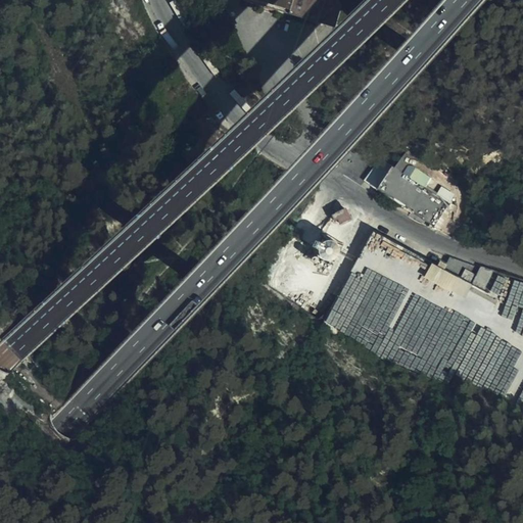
[(246,0),(336,27),(342,6),(339,0),(246,0)]
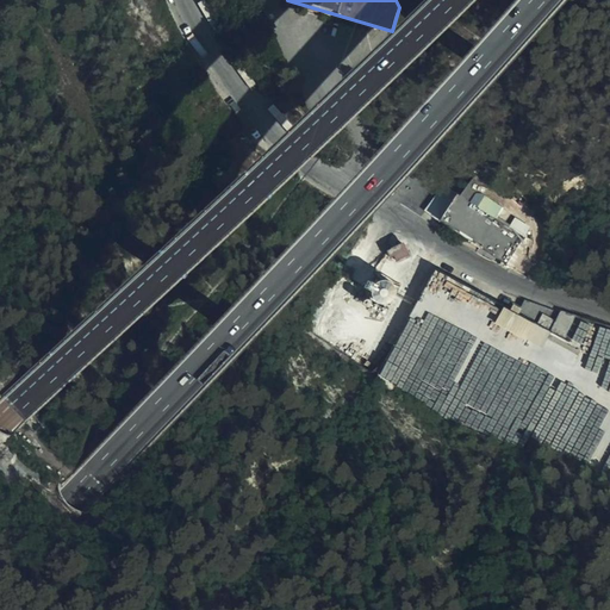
[(441,219),(506,263),(521,242),(524,237),(509,228),(496,218),(472,203),(478,191),(470,185),(460,194),(458,193),(441,219)]
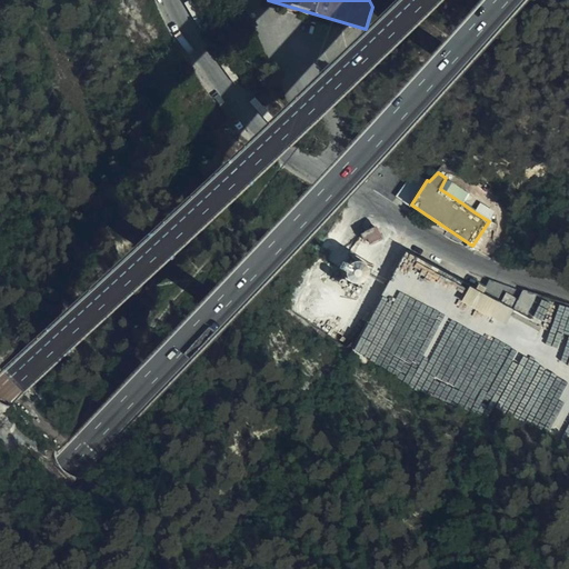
[(440,189),(462,203),(469,193),(446,178),(440,189)]
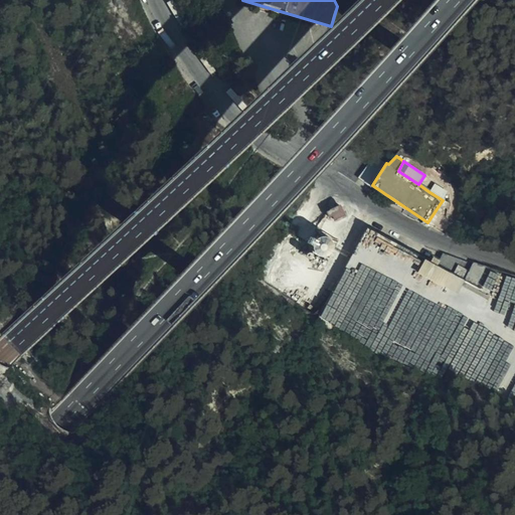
[(435,184),(430,192),(443,200),(447,193),(435,184)]
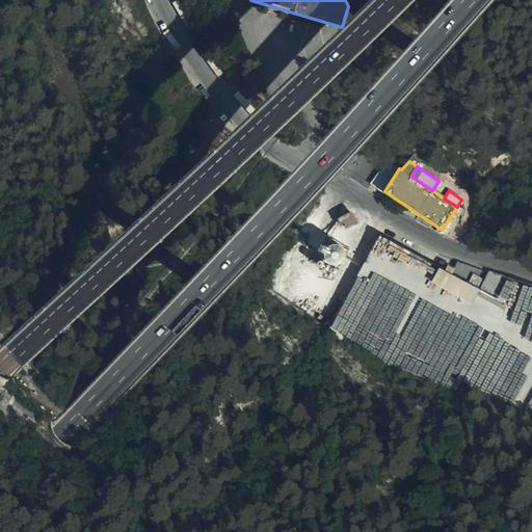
[(459,208),(456,213),(460,215),(463,216),(464,210),(459,208)]
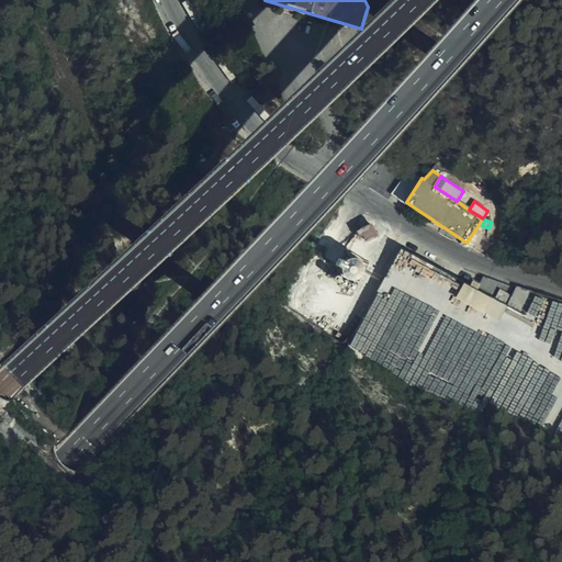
[(480,223),(467,243),(473,247),(486,227),(482,225),(480,223)]
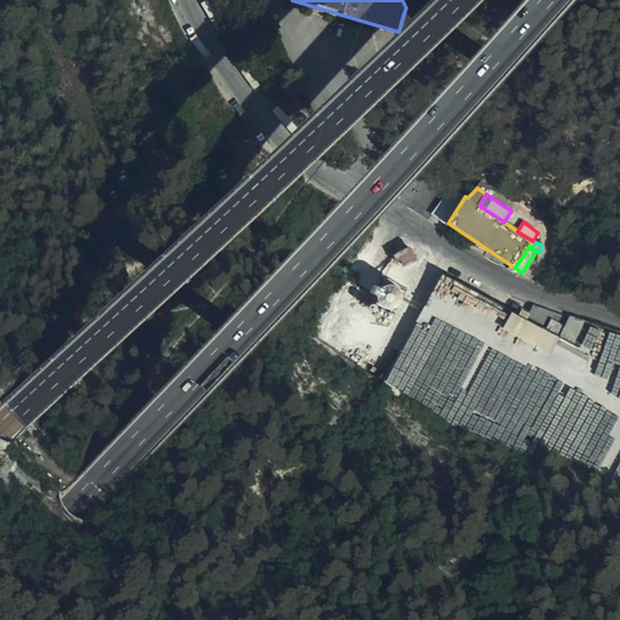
[(418,259),(412,247),(411,247),(399,253),(400,253),(395,256),(399,262),(402,260),(405,265),(418,259)]
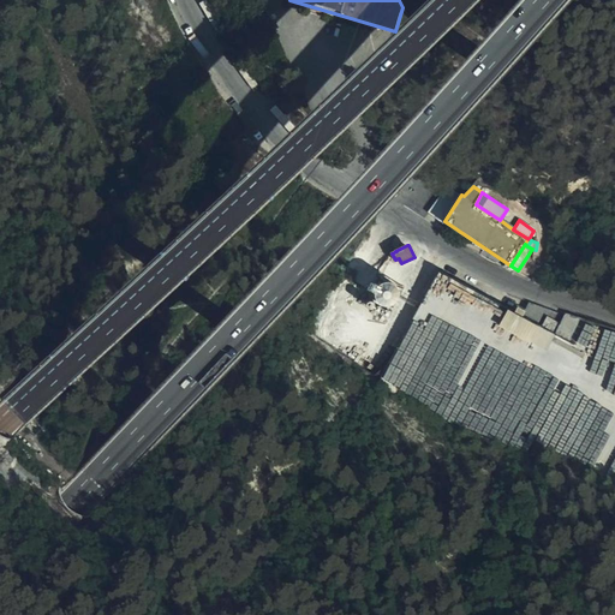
[(509,451),(569,344),(521,316),(440,270),(388,365),(377,375),(509,451)]
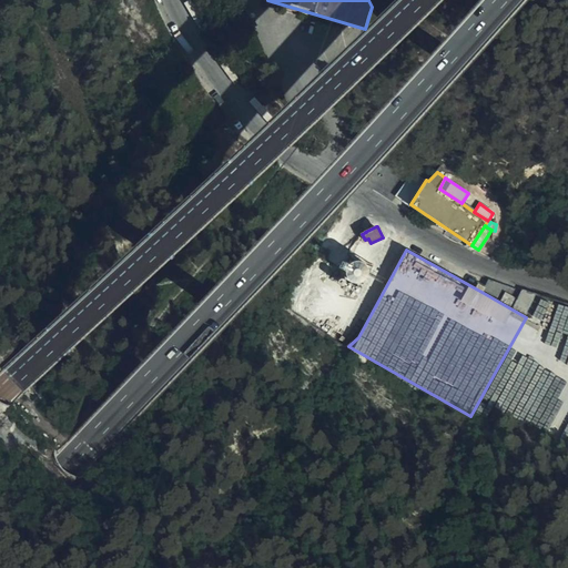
[(348,272),(353,262),(332,251),(326,261),(348,272)]
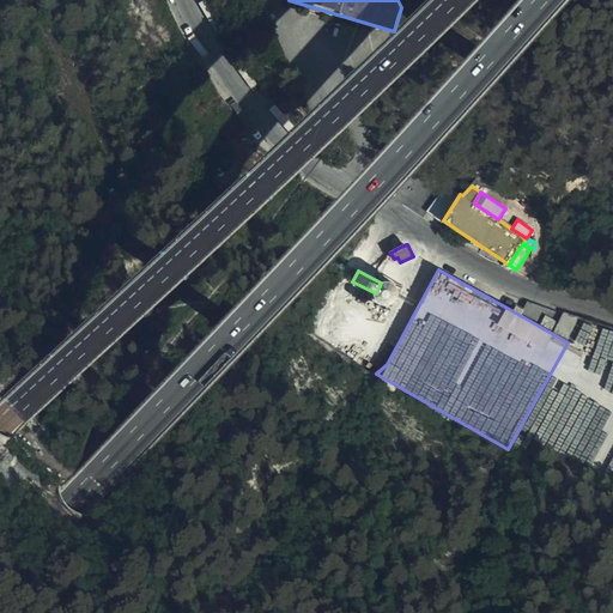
[(404,299),(404,295),(404,292),(402,289),(399,285),(393,281),(388,281),(383,284),(380,286),(377,291),(377,293),(377,297),(378,302),(382,305),(386,308),(393,309),(396,307),(401,304),(404,299)]
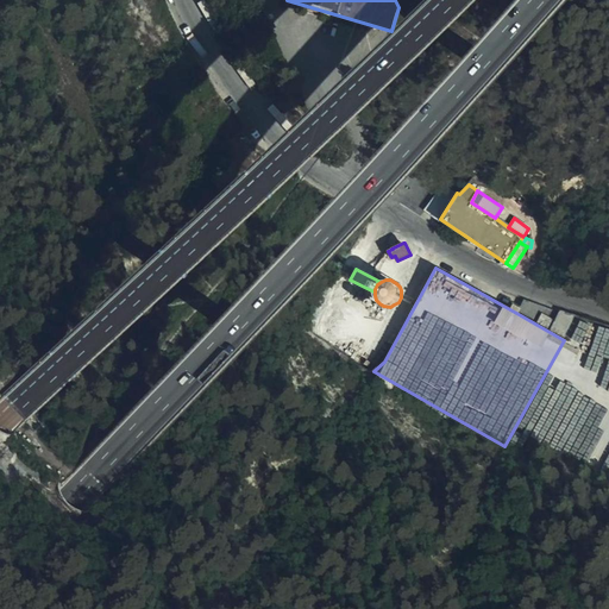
[(516,313),(564,340),(566,341),(579,318),(525,301),(516,313)]
